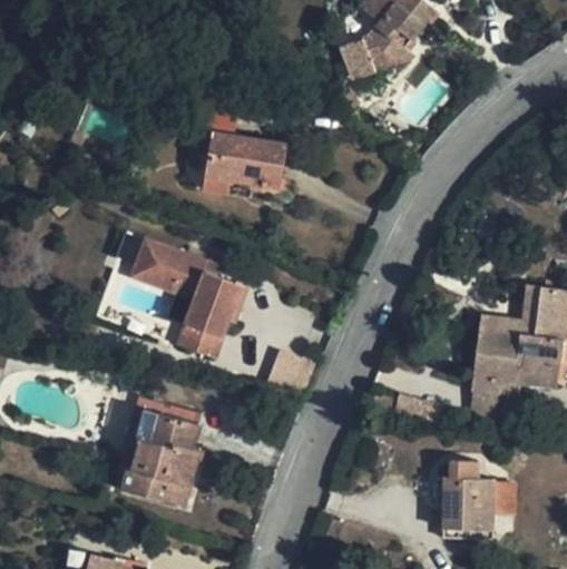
[(396,61),(402,68),(412,55),(403,47),(434,9),(423,0),(351,0),(352,0),(379,22),(365,39),(338,49),(350,80),(396,61)]
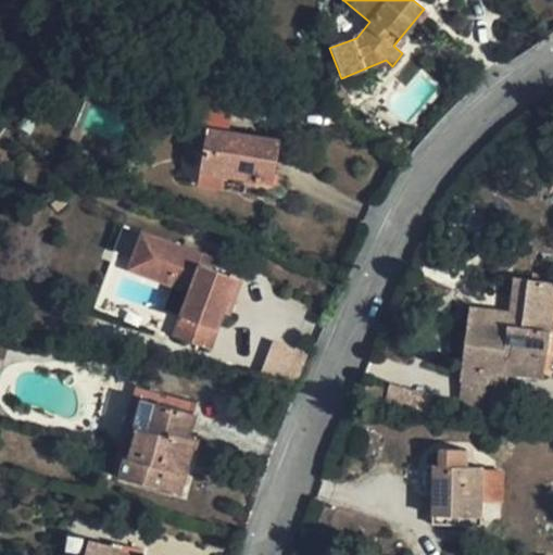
[(206,128),(200,173),(223,176),(244,179),(254,180),(272,184),(279,140),(206,128)]
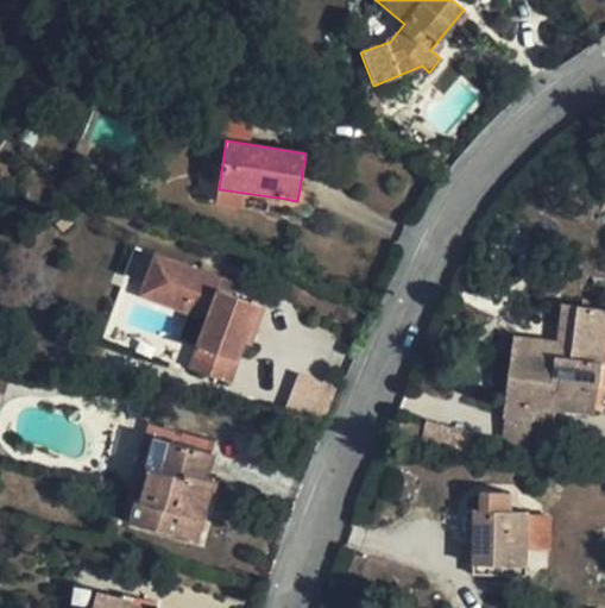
[(244,193),(219,189),(216,204),(243,208),(244,193)]
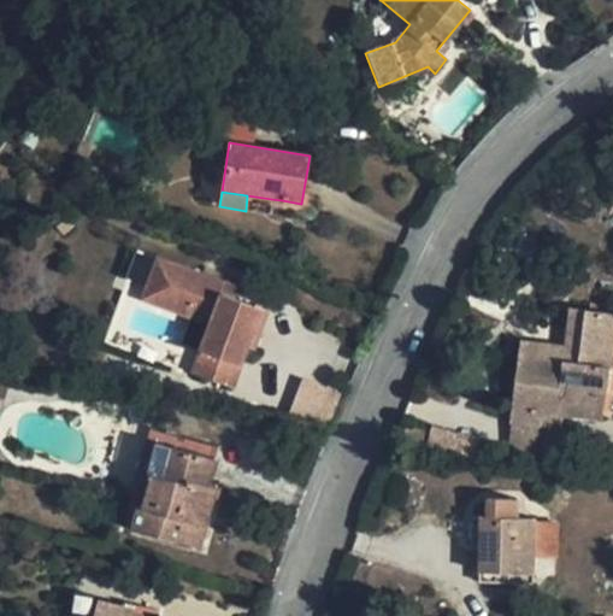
[(247,195),(246,211),(269,215),(270,206),(271,199),(247,195)]
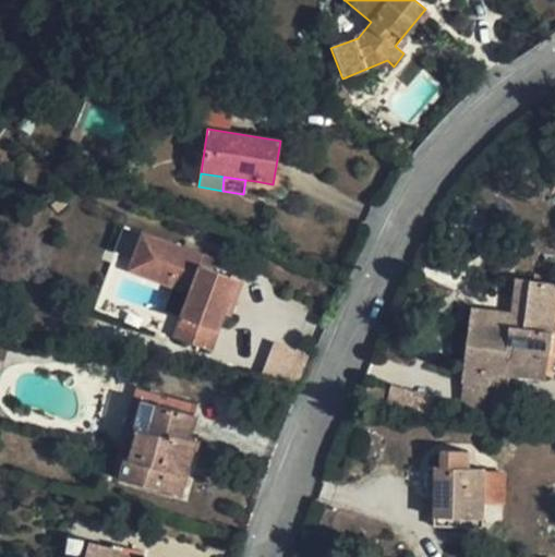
[(250,214),(245,229),(257,232),(261,216),(250,214)]
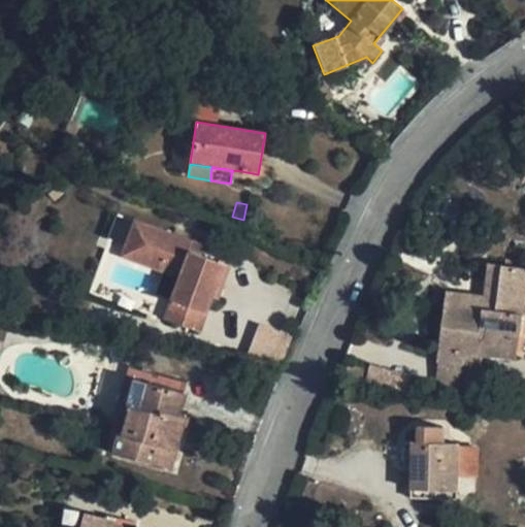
[(205,248),(133,221),(124,245),(182,267),(177,277),(168,303),(160,300),(155,316),(198,332),(210,297),(224,264),(202,256),(205,248)]
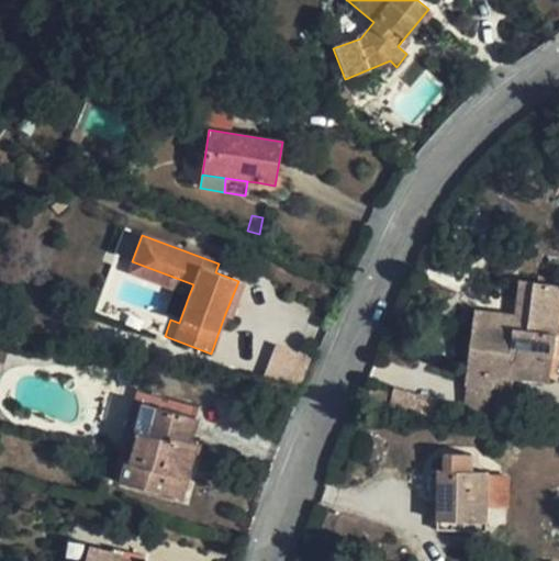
[(127,272),(189,295),(193,284),(132,261),(127,272)]
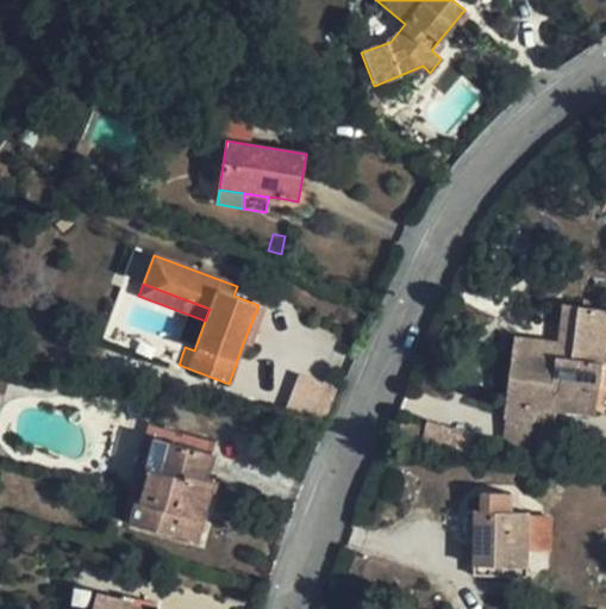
[(258,305),(243,343),(251,347),(266,308),(258,305)]
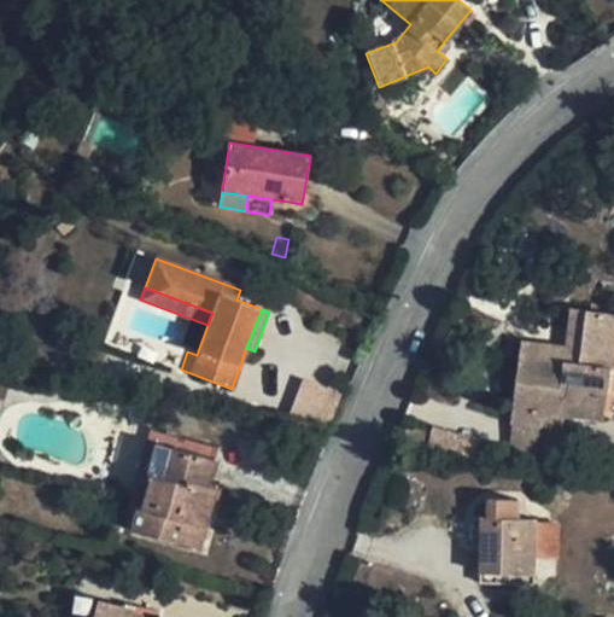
[(578,364),(584,310),(568,309),(563,347),(561,361),(578,364)]
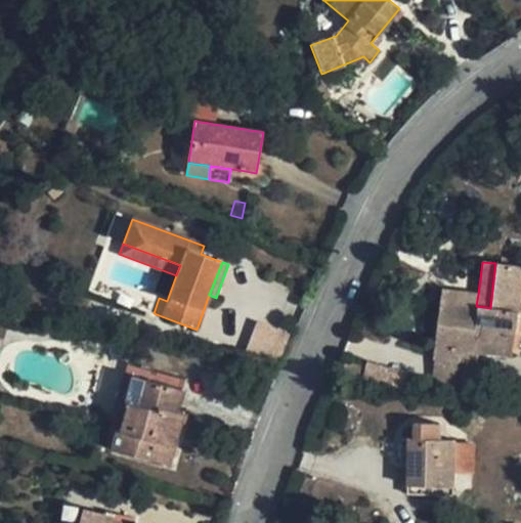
[(440,301),(432,358),(458,361),(476,364),(478,352),(511,356),(516,312),(520,275),(520,266),(495,263),(490,308),(476,306),(440,301)]
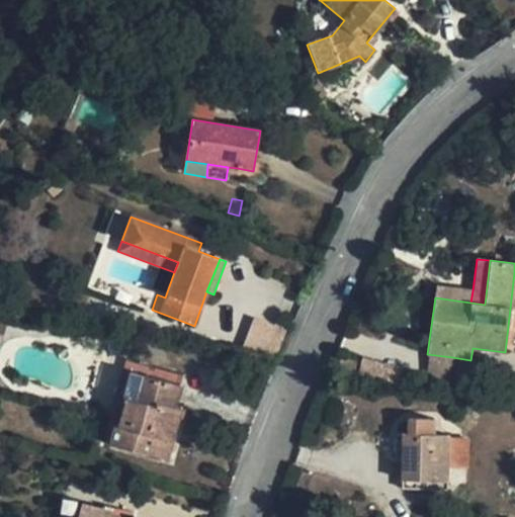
[(470,303),(473,290),(436,285),(435,297),(470,303)]
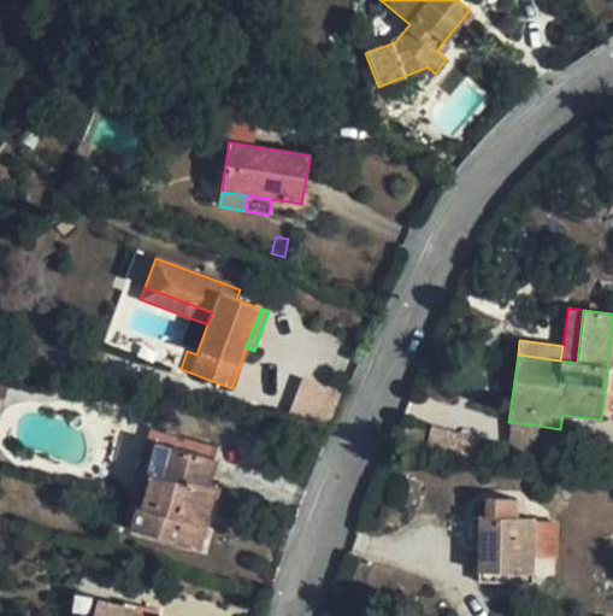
[(538,426),(508,422),(506,451),(532,459),(538,426)]
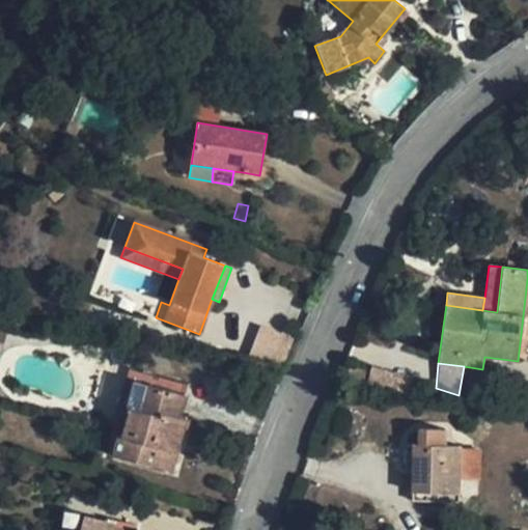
[(133,382),(185,395),(187,385),(136,371),(133,382)]
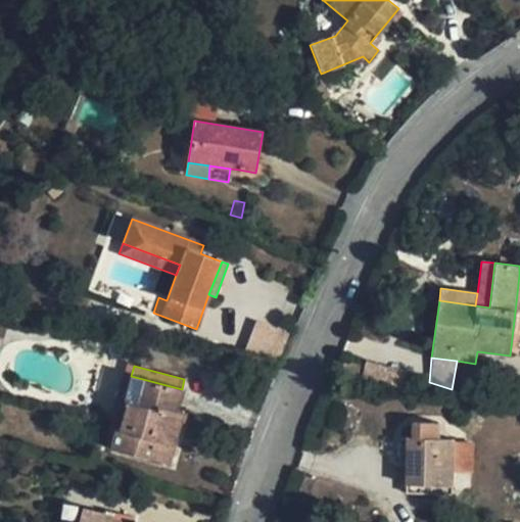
[(182,389),(131,376),(124,400),(129,401),(121,431),(115,430),(110,447),(168,464),(182,413),(176,411),(182,389)]
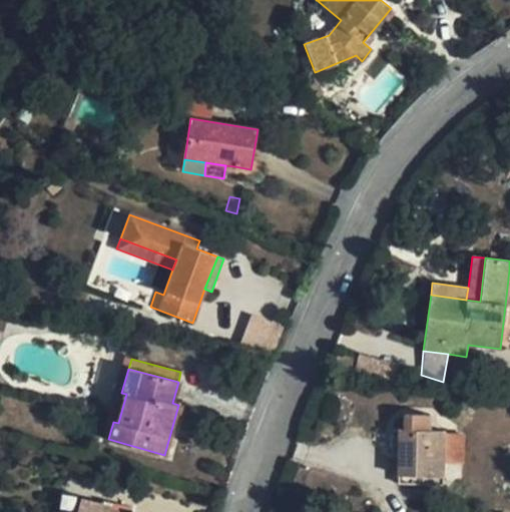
[(443,485),(443,464),(444,433),(444,432),(430,431),(430,415),(404,414),(404,430),(398,430),(398,484),(443,485)]
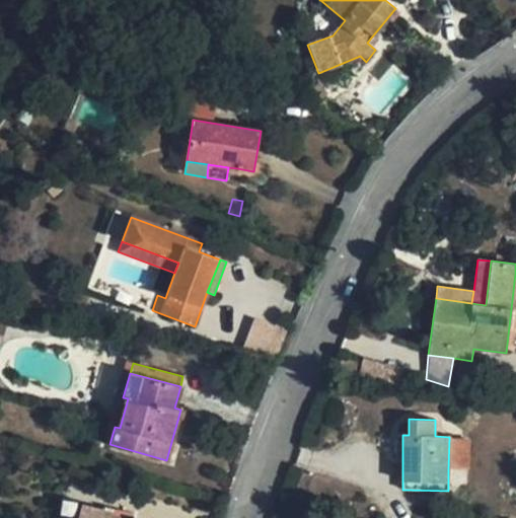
[(449,438),(448,469),(468,469),(469,439),(449,438)]
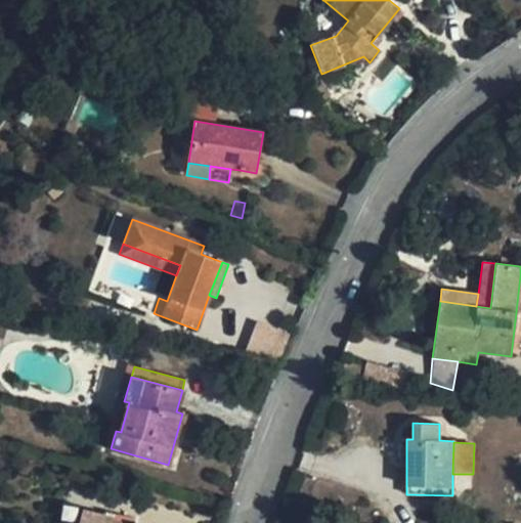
[(117,522),(63,507),(58,522),(117,522)]
